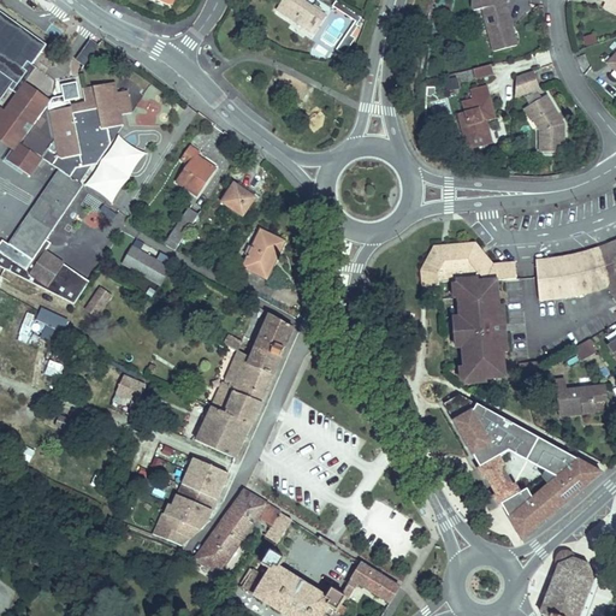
[(314,35),(326,17),(301,0),(283,0),(277,10),(314,35)]
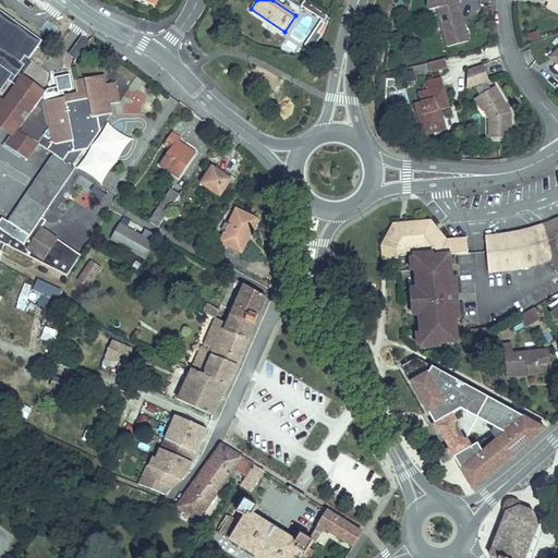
[(469,41),(458,2),(461,2),(460,0),(428,0),(428,5),(429,10),(437,8),(447,47),(469,41)]
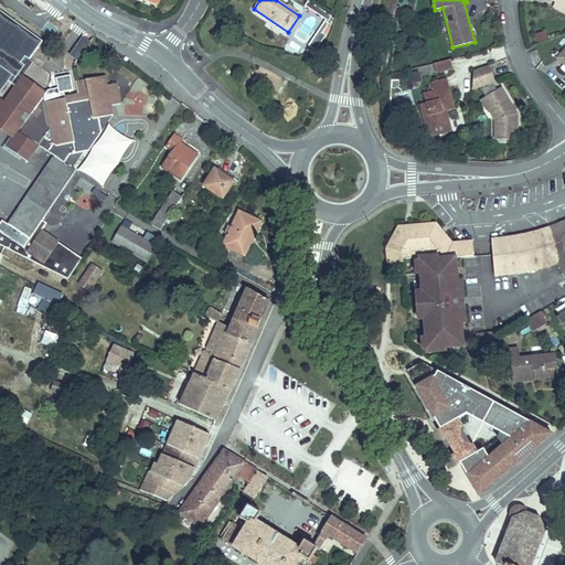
[(327,20),(329,16),(308,1),(306,6),(327,20)]
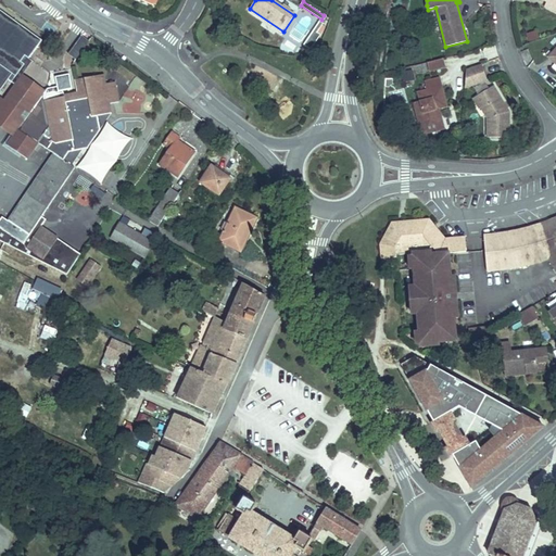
[(555,12),(555,7),(546,2),(544,8),(555,12)]
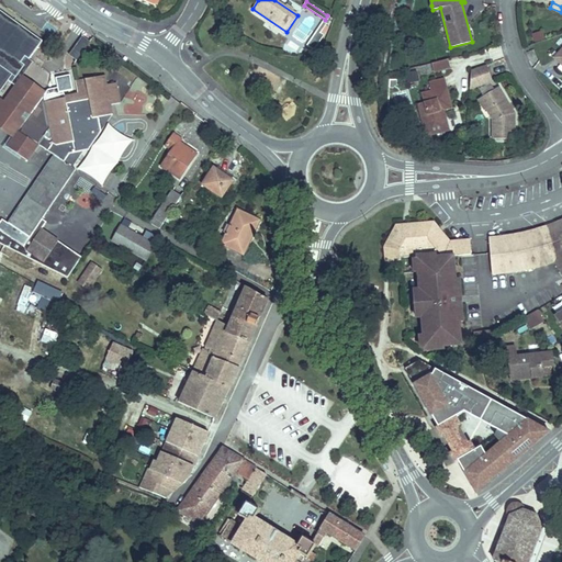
[(43,41),(0,10),(0,92),(13,75),(17,77),(25,65),(22,63),(25,57),(29,59),(43,41)]
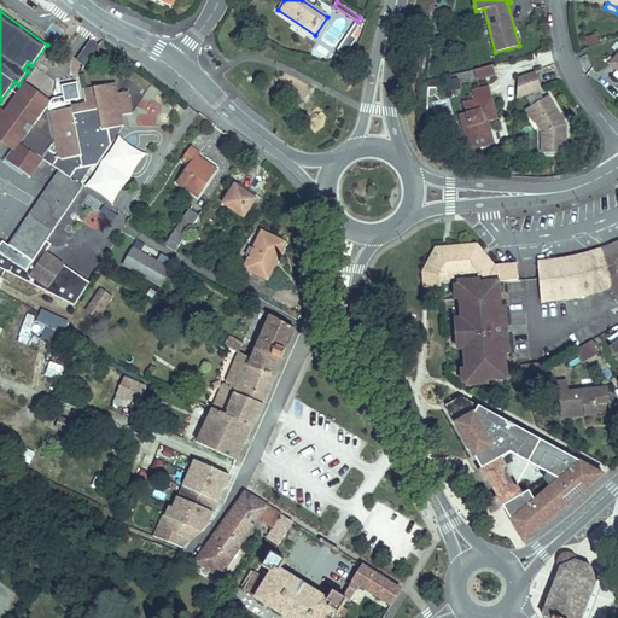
[(355,24),(342,44),(350,50),(356,39),(353,36),(360,27),(355,24)]
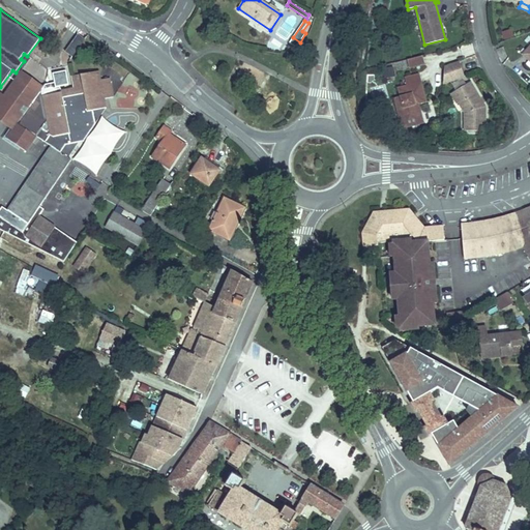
[(503,40),(513,36),(510,28),(500,33),(503,40)]
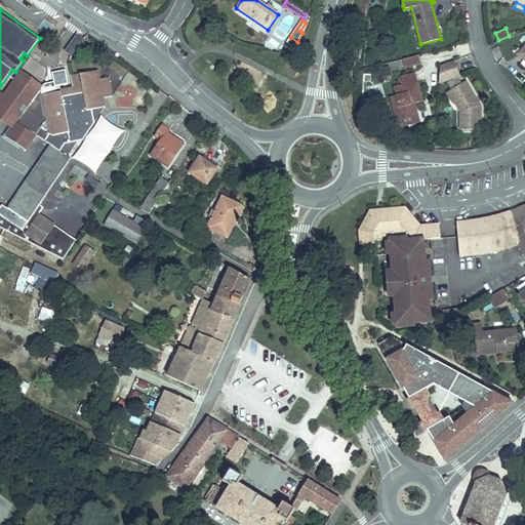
[(65,51),(73,57),(85,39),(77,34),(65,51)]
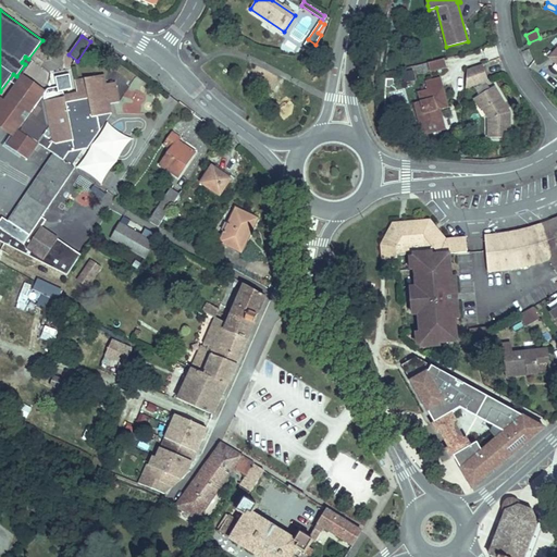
[(311,50),(316,45),(308,39),(305,45),(311,50)]
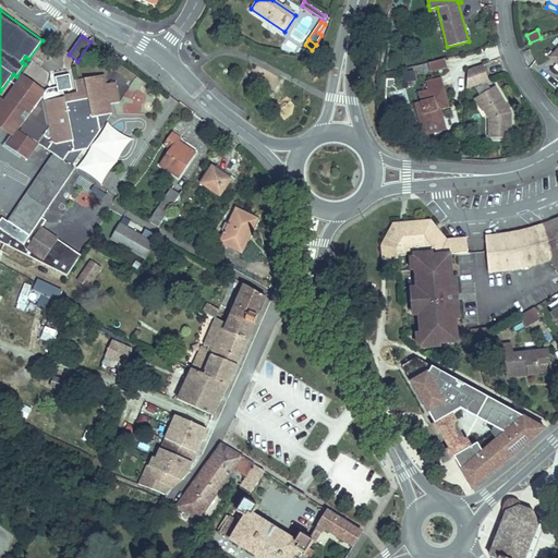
[(447,68),(445,59),(429,63),(432,72),(447,68)]
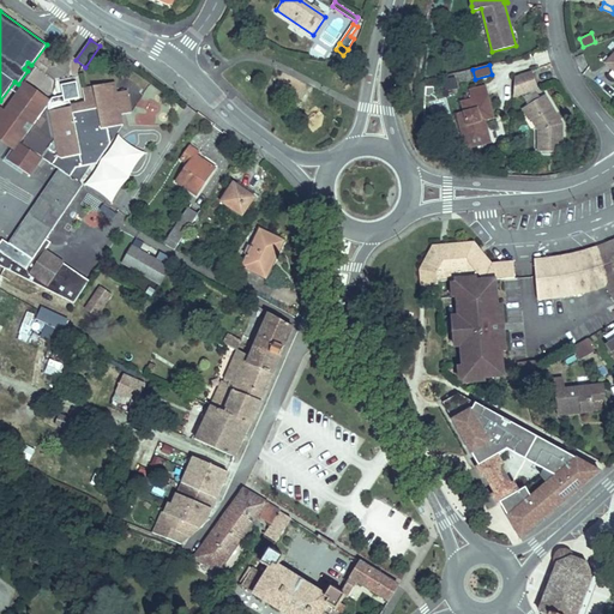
[(533,72),(515,78),(513,97),(537,89),(533,72)]
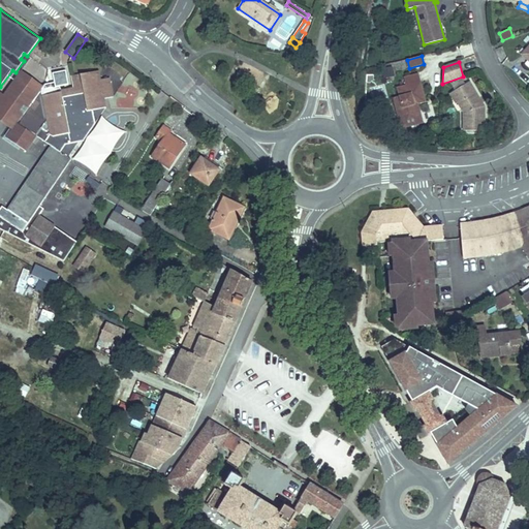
[(0,91),(0,120),(12,130),(43,87),(21,70),(4,94),(0,91)]
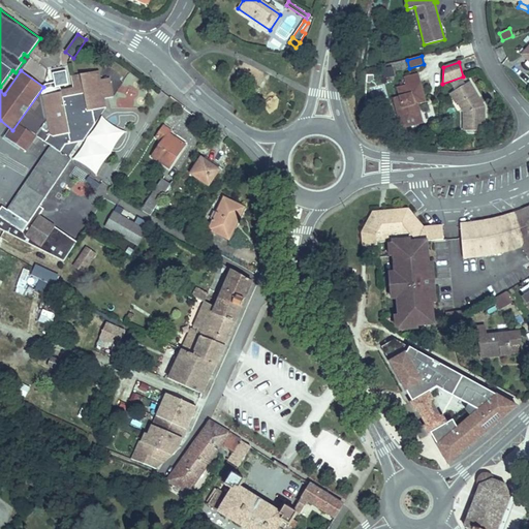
[(43,87),(12,130),(7,138),(26,152),(37,136),(52,147),(8,211),(2,207),(0,210),(0,228),(64,261),(76,242),(38,216),(43,209),(39,207),(71,159),(68,158),(80,142),(84,142),(96,124),(93,111),(106,107),(104,99),(114,97),(110,78),(100,80),(99,71),(71,76),(72,85),(73,90),(61,92),(60,88),(59,82),(45,85),(43,87)]
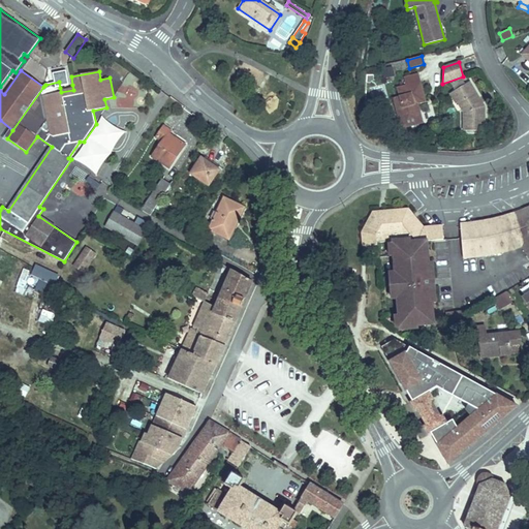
[(417,73),(404,78),(406,86),(397,88),(400,97),(403,109),(397,111),(401,129),(419,124),(414,105),(418,104),(426,102),(417,73)]
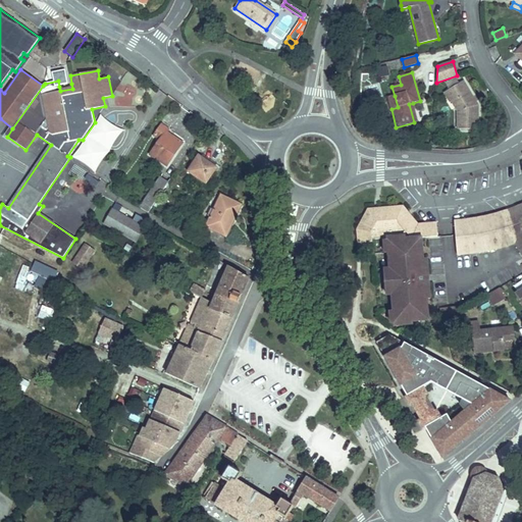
[(463,81),(449,90),(455,99),(452,101),(458,111),(458,129),(478,129),(478,105),(475,101),(472,103),(470,100),(472,96),(463,81)]
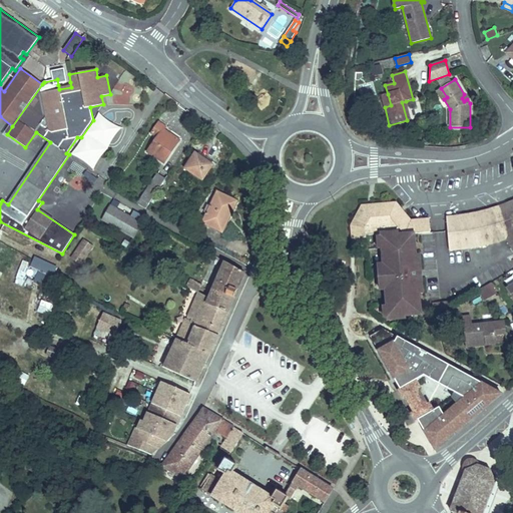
[(437,91),(442,100),(447,97),(441,88),(437,91)]
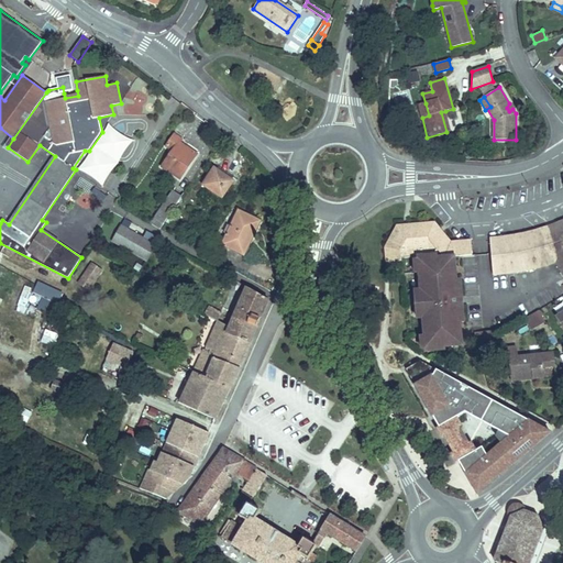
[(418,106),(422,118),(429,116),(426,103),(418,106)]
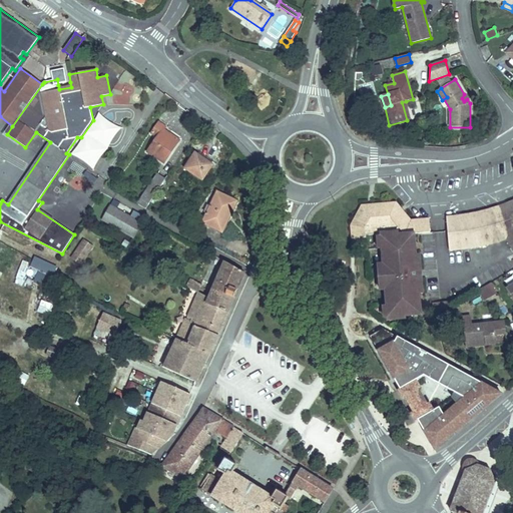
[(411,119),(406,101),(402,102),(407,120),(411,119)]
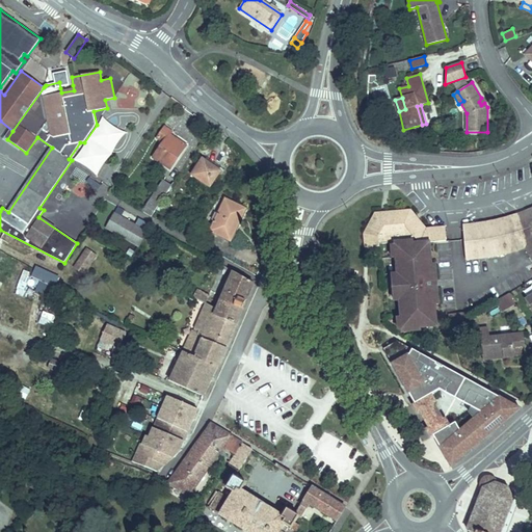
[(102,117),(74,160),(97,175),(125,132),(102,117)]
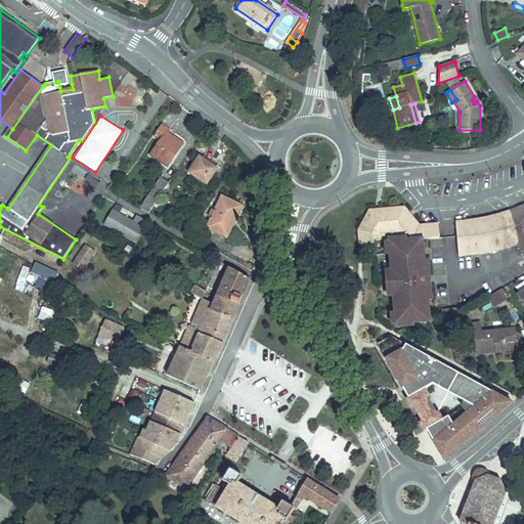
[(169,130),(163,125),(155,136),(161,140),(150,155),(167,166),(182,144),(166,134),(169,130)]
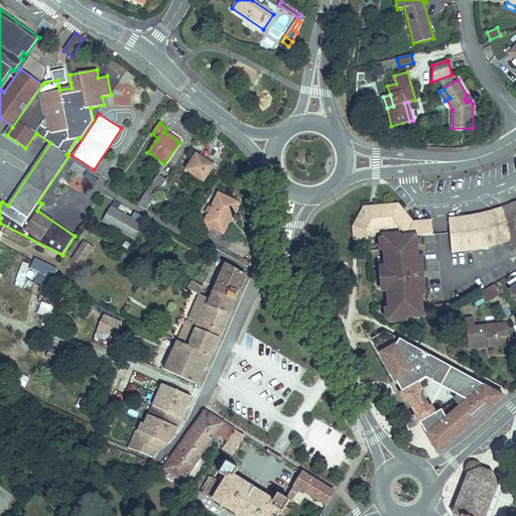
[(197,154),(185,169),(204,181),(214,165),(197,154)]
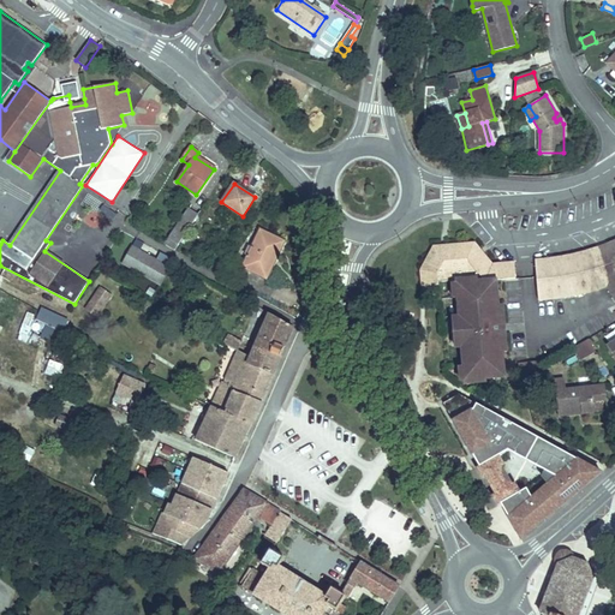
[(189,209),(165,245),(174,251),(198,215),(189,209)]
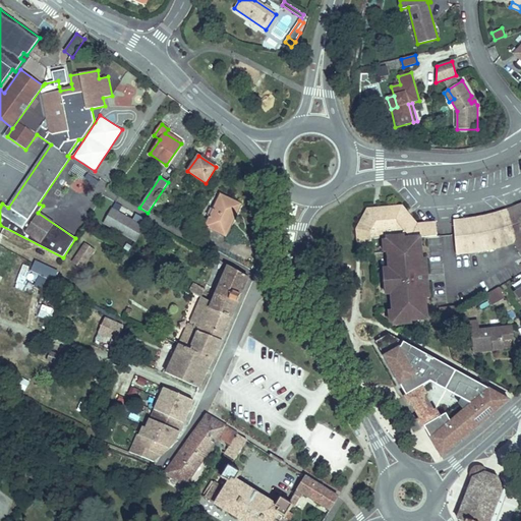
[(205,227),(222,235),(229,218),(234,220),(241,205),(221,194),(205,227)]
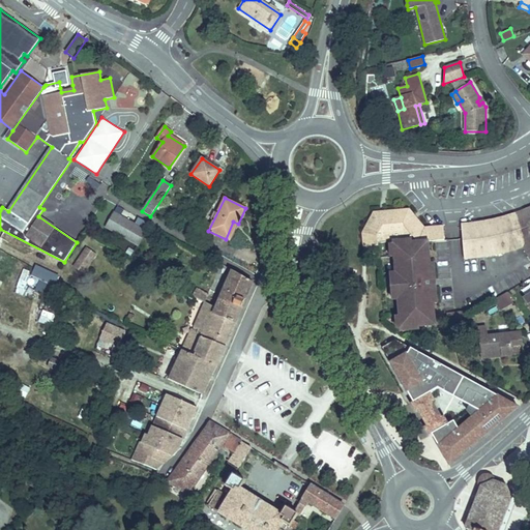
[(461,225),(463,239),(472,231),(475,230),(510,223),(529,214),(529,207),(508,215),(474,224),(461,225)]
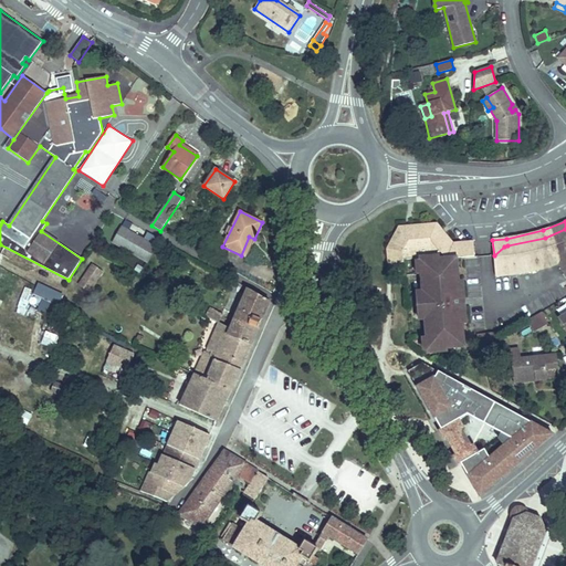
[(388,264),(392,263),(391,250),(401,231),(435,228),(451,248),(474,245),(474,241),(453,243),(437,223),(399,227),(387,249),(388,264)]
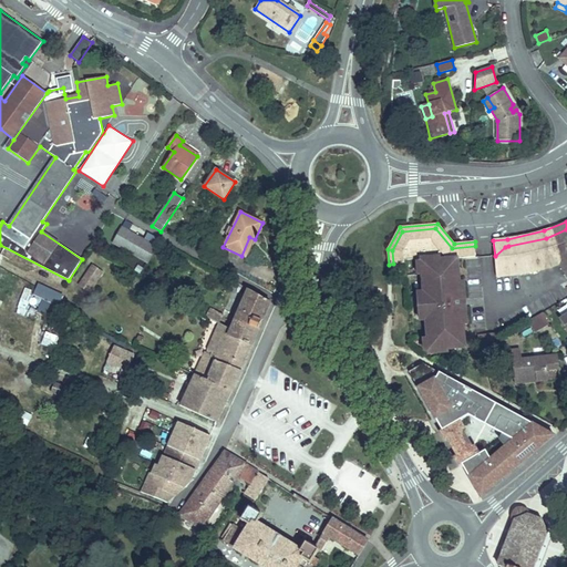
[(147,263),(156,247),(123,228),(114,244),(147,263)]
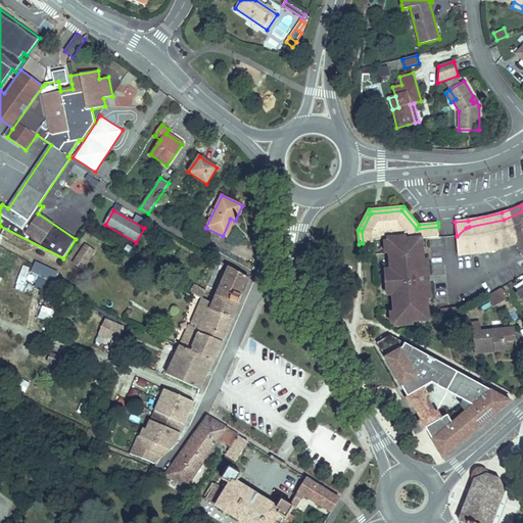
[(438,237),(438,227),(417,229),(401,210),(371,214),(362,231),(363,243),(373,242),(373,240),(388,239),(388,241),(389,253),(390,270),(391,273),(389,274),(389,279),(386,279),(386,287),(390,287),(390,292),(392,292),(393,295),(394,313),(395,324),(395,326),(413,325),(413,322),(429,321),(427,300),(431,299),(430,288),(426,288),(426,284),(428,283),(428,276),(425,276),(425,272),(428,271),(427,259),(424,259),(422,239),(438,237)]
